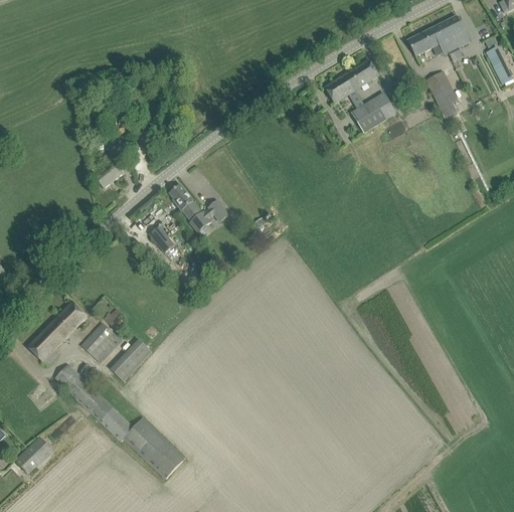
[(513,5),(513,0),(500,0),(498,1),(503,10),(509,8),(513,5)]
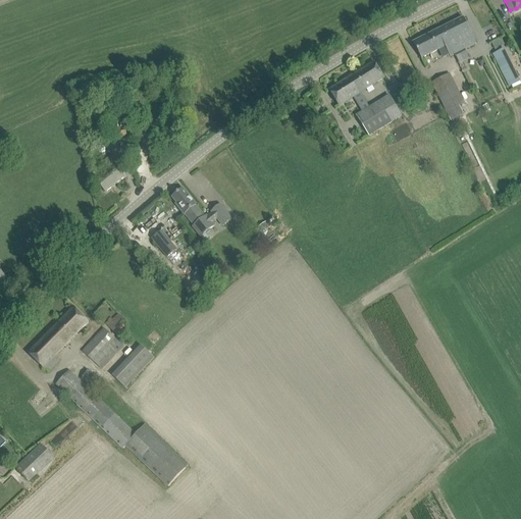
[(412,40),(420,56),(445,44),(450,54),(475,41),(462,14),(412,40)]
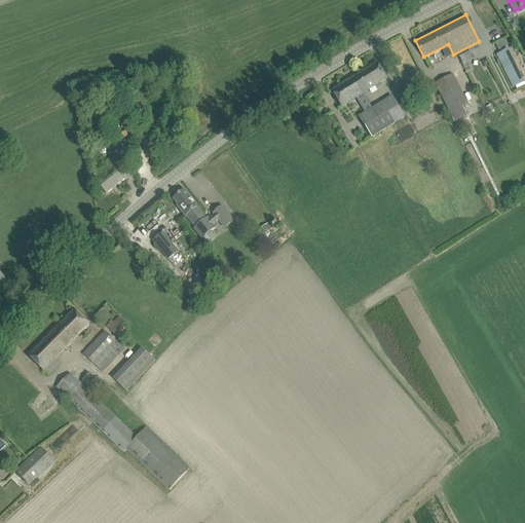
[(495,52),(501,64),(512,85),(523,79),(513,58),(507,46),(495,52)]
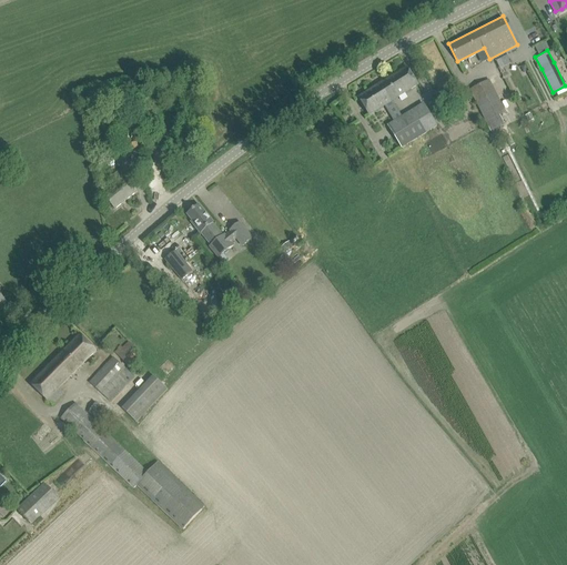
[(406,64),(380,81),(357,94),(368,112),(417,82),(406,64)]
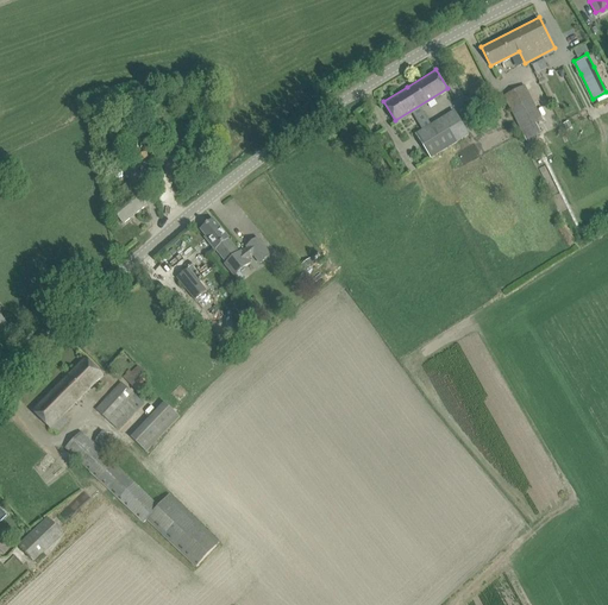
[(534,120),(540,117),(524,83),(503,93),(526,139),(540,132),(534,120)]
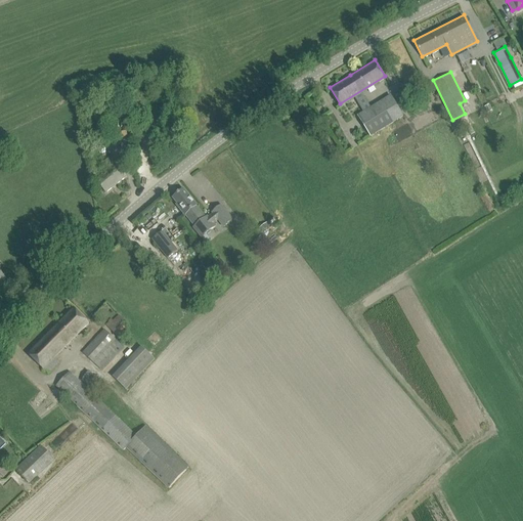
[(85,90),(87,99),(93,97),(91,89),(85,90)]
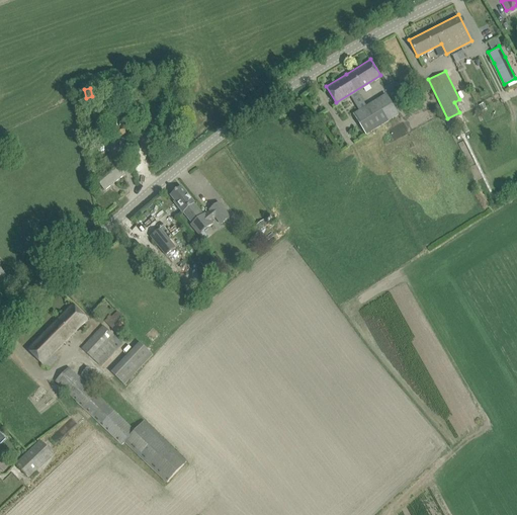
[(74,91),(75,94),(77,94),(78,103),(85,102),(83,93),(81,93),(81,90),(78,91),(78,90),(74,91)]
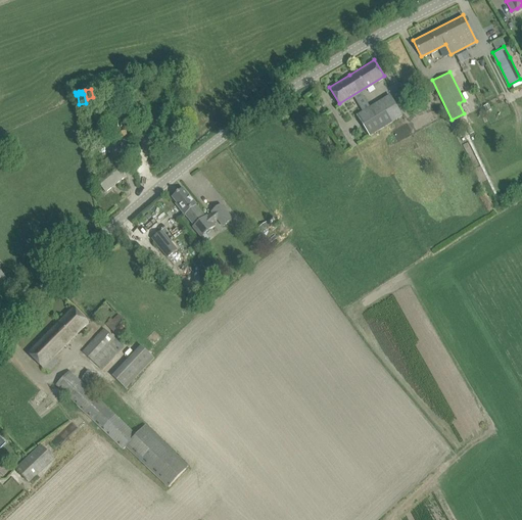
[(357,113),(369,134),(401,113),(389,93),(357,113)]
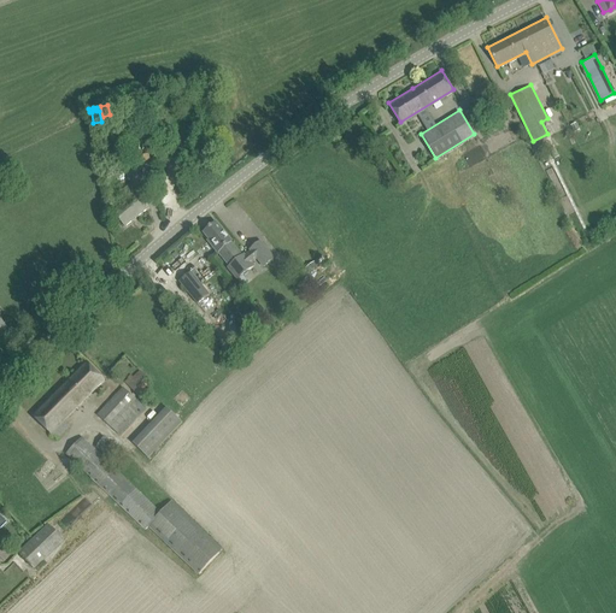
[(113,199),(116,198),(112,186),(113,184),(111,176),(99,178),(101,188),(104,188),(107,201),(113,199)]
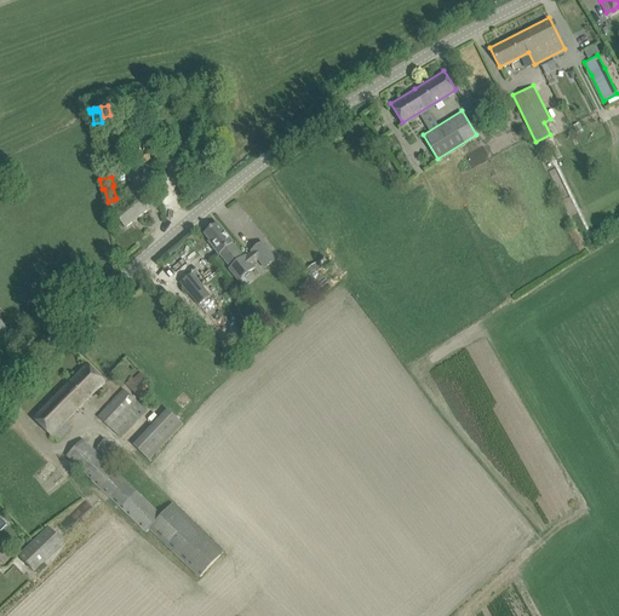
[(113,209),(125,225),(148,206),(129,182),(122,188),(125,193),(121,196),(124,200),(113,209)]
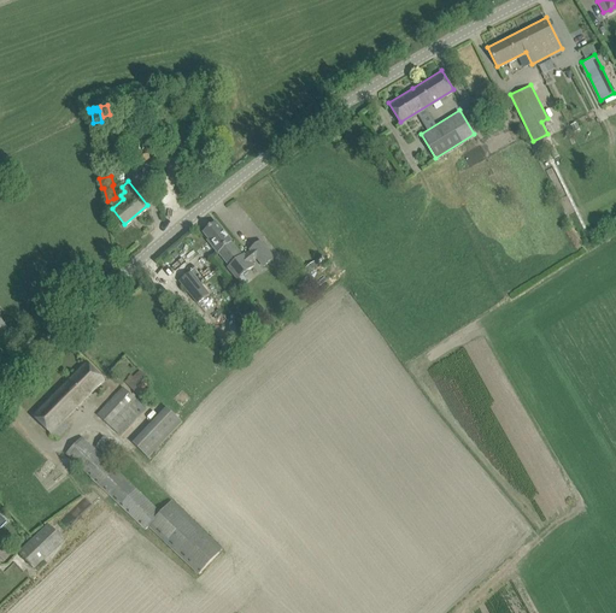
[(216,251),(217,251),(232,239),(215,219),(201,230),(207,236),(205,237),(216,251)]
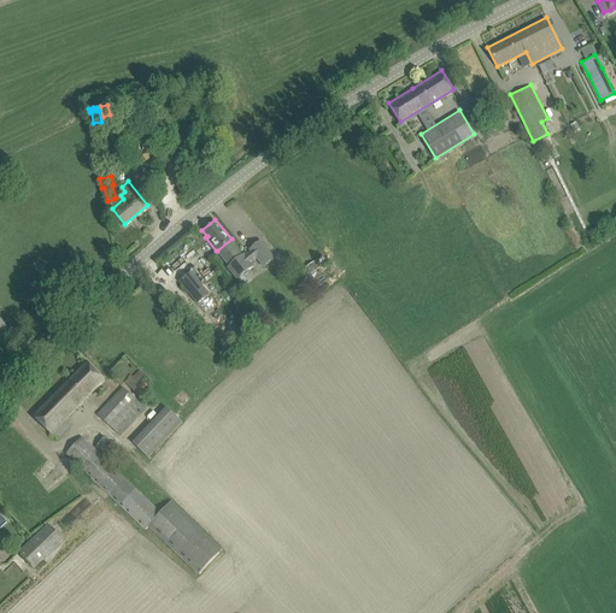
[(232,239),(217,251),(228,263),(226,265),(236,278),(253,264),(251,260),(254,257),(262,265),(274,255),(259,237),(247,247),(248,248),(245,252),(242,251),(241,252),(232,240),(232,239)]
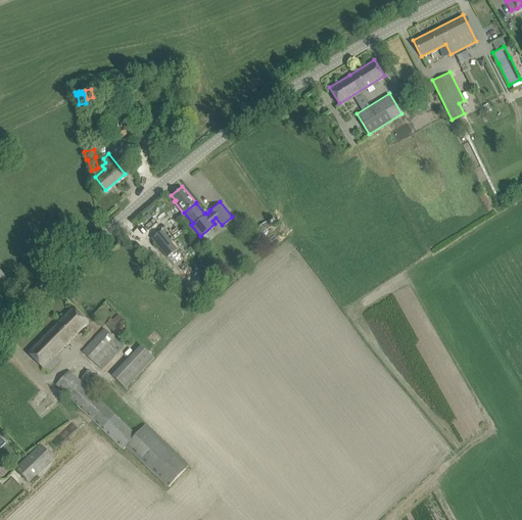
[(150,236),(156,242),(167,255),(177,247),(173,242),(160,228),(150,236)]
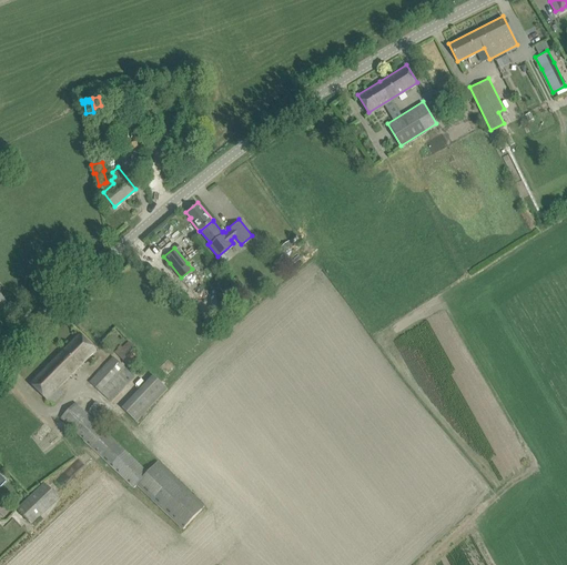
[(79,332),(30,382),(38,390),(46,397),(46,396),(58,385),(94,347),(87,340),(79,332)]
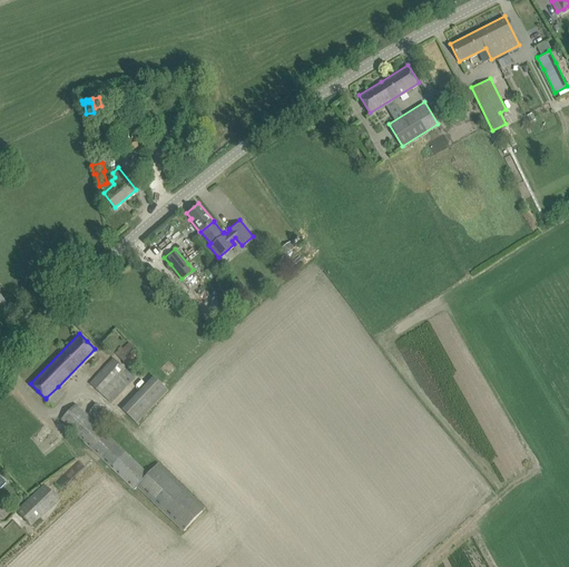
[(117,354),(126,364),(138,351),(128,342),(117,354)]
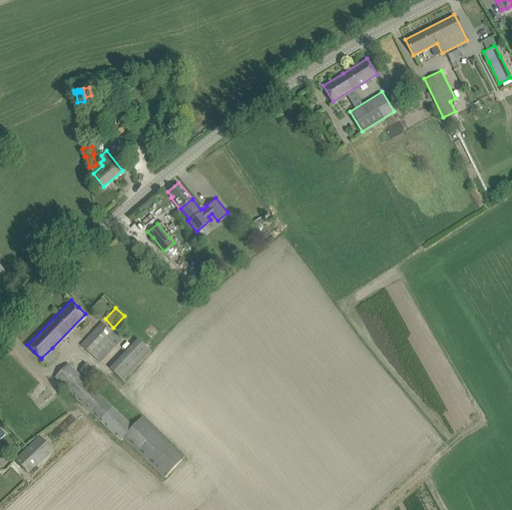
[(79,343),(99,361),(120,338),(100,320),(79,343)]
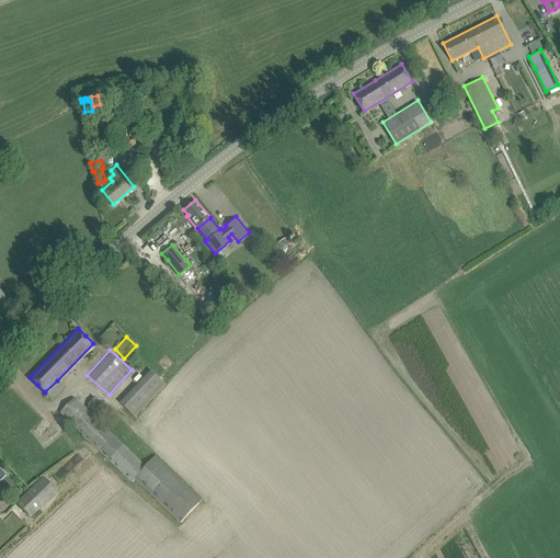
[(118,401),(134,414),(164,383),(150,368),(118,401)]
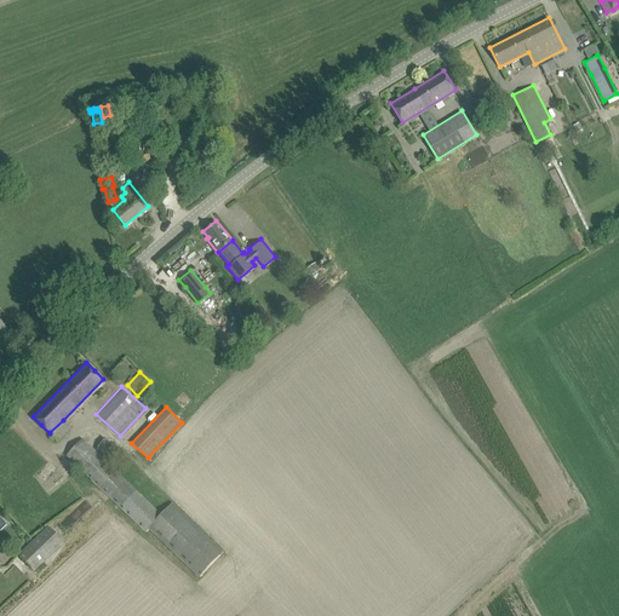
[(81,436),(114,461),(121,452),(90,425),(81,436)]
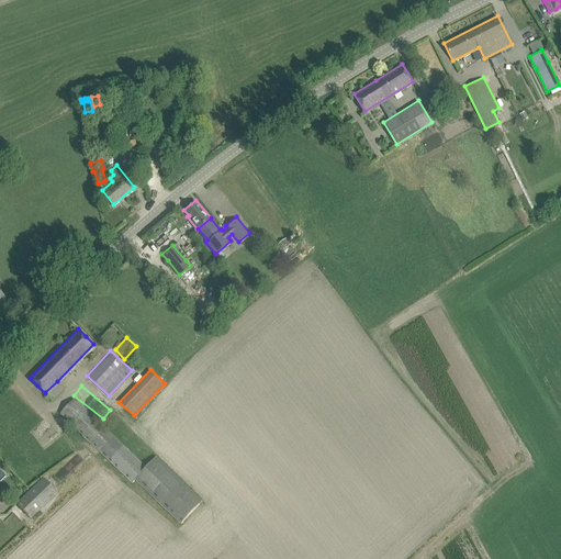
[(58,412),(131,481),(134,478),(179,522),(202,499),(156,454),(145,465),(74,395),(58,412)]
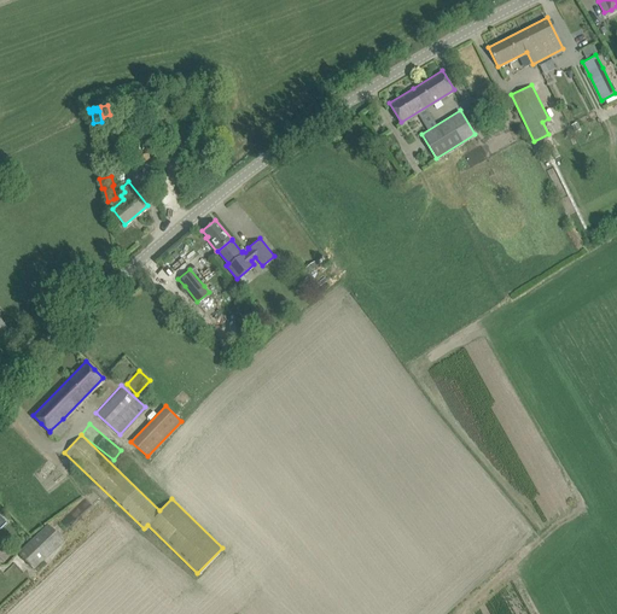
[(16,550),(33,566),(62,538),(46,521),(16,550)]
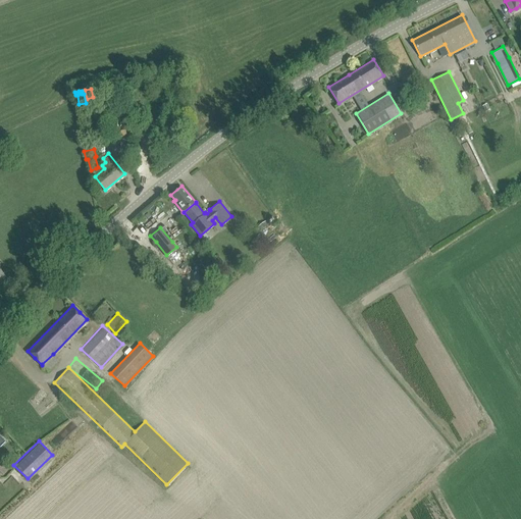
All buildings are outlined.
